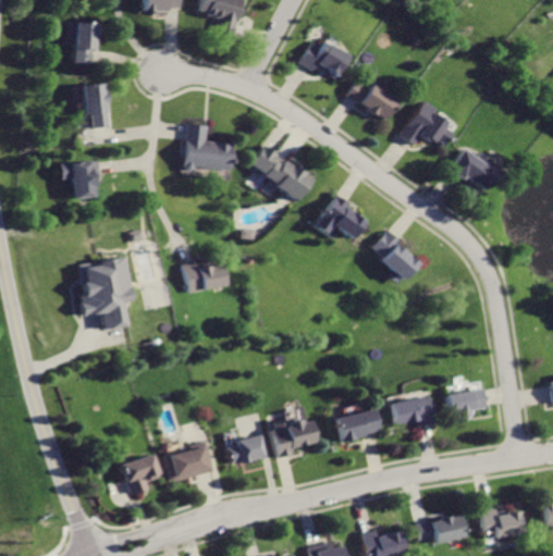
[(147,0),(147,12),(151,12),(151,15),(167,16),(167,10),(183,10),(183,0),(147,0)]
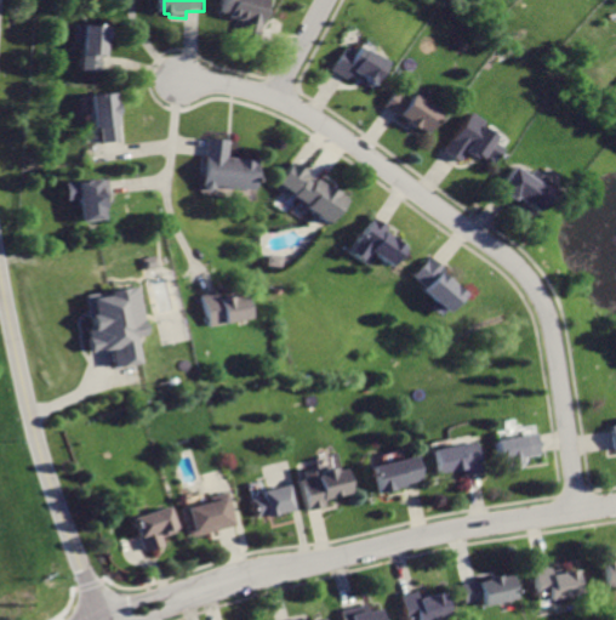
[(228,0),(224,16),(244,21),(239,37),(260,41),(271,0),(228,0)]
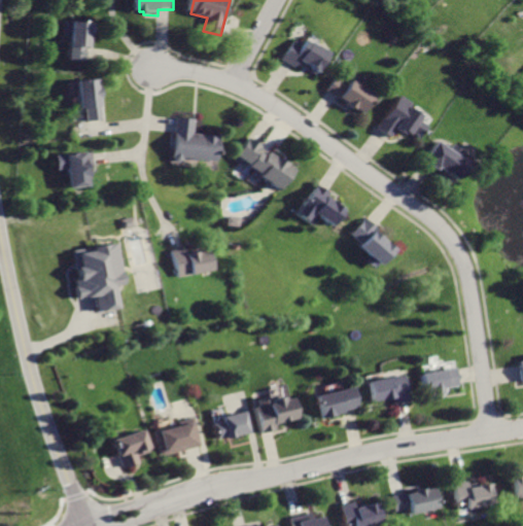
[(74,23),(71,60),(88,61),(89,47),(91,47),(93,24),(74,23)]
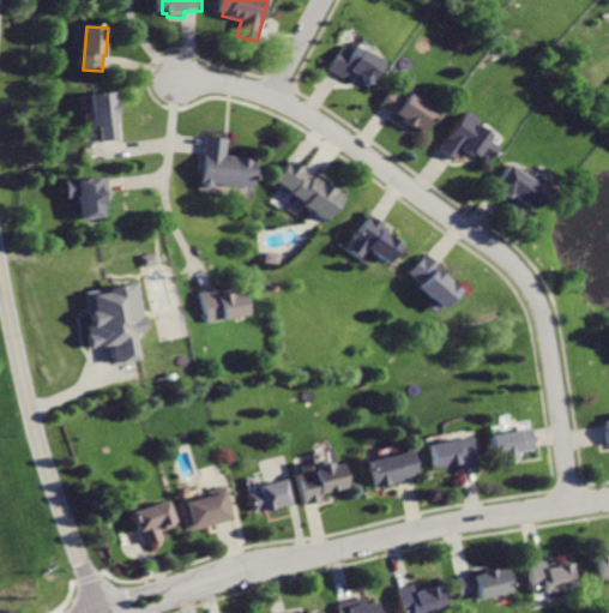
[(341,47),(329,70),(343,78),(345,76),(369,89),(385,62),(356,46),(353,53),(341,47)]
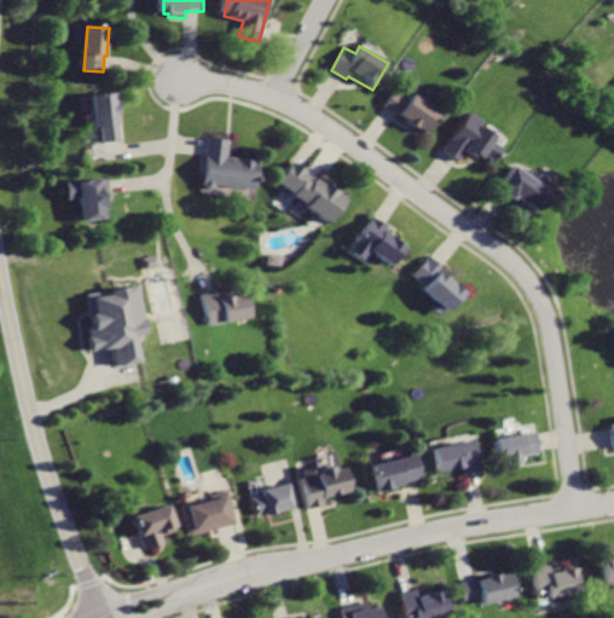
[(398,90),(383,108),(400,120),(403,117),(426,133),(439,115),(413,96),(411,99),(398,90)]
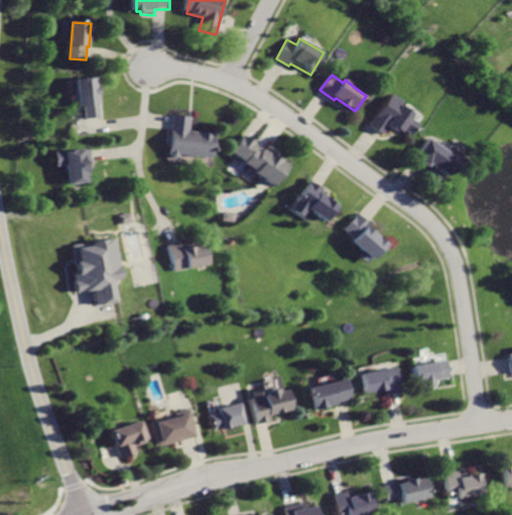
[(77,78),(80,107),(84,107),(86,121),(96,120),(103,119),(99,76),(77,78)]
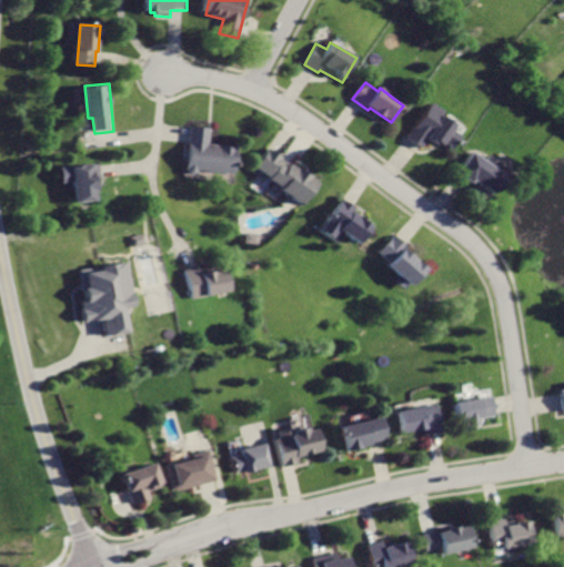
[(433,102),(408,139),(422,149),(429,140),(437,145),(442,140),(452,148),(459,138),(451,132),(456,124),(444,115),(447,112),(433,102)]
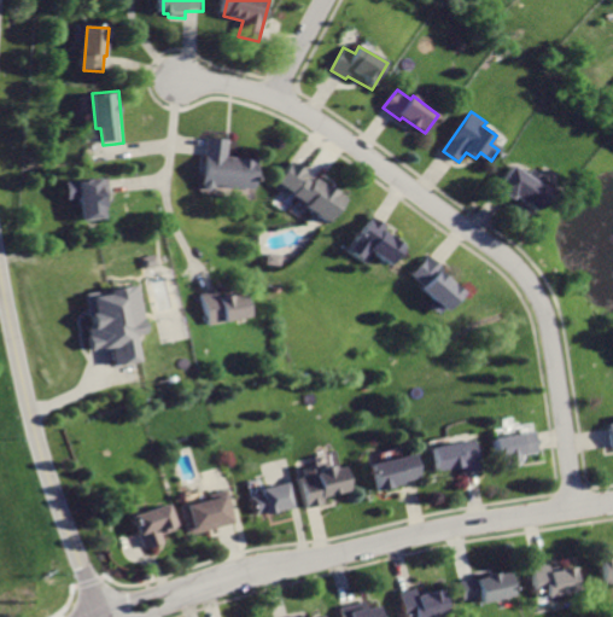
[(206,139),(206,150),(203,185),(256,188),(258,158),(228,156),(231,140),(206,139)]
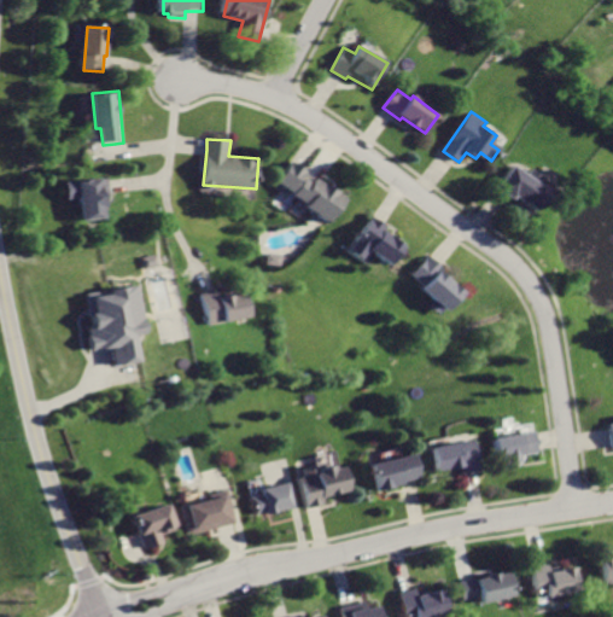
[(293,161),(274,186),(290,197),(295,191),(308,202),(305,207),(330,223),(348,198),(320,178),(314,184),(307,178),(310,173),(293,161)]
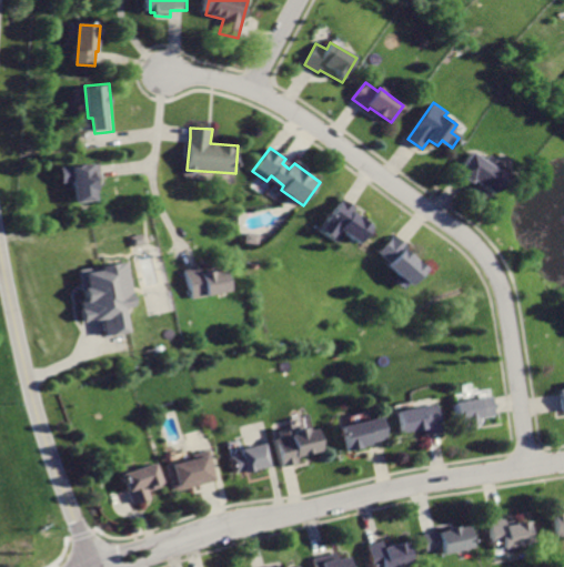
[(471,151),(456,173),(471,183),(472,181),(493,194),(506,174),(500,170),(504,163),(489,153),(484,160),(471,151)]
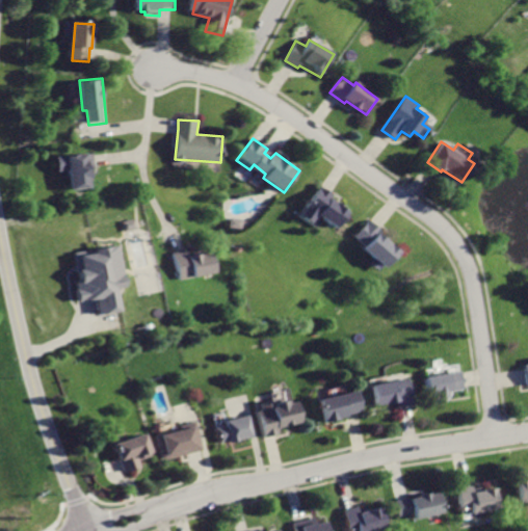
[(58,156),(60,171),(69,171),(71,191),(89,189),(87,170),(97,169),(96,162),(95,153),(58,156)]
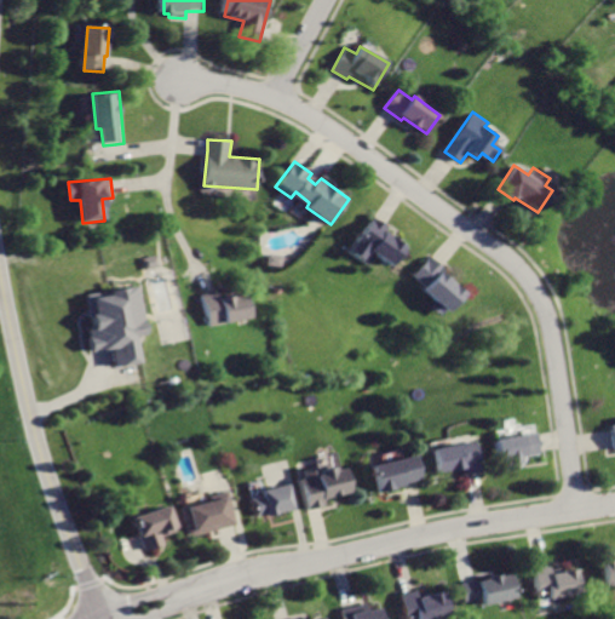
[(375,219),(358,242),(394,267),(408,246),(398,239),(400,236),(375,219)]
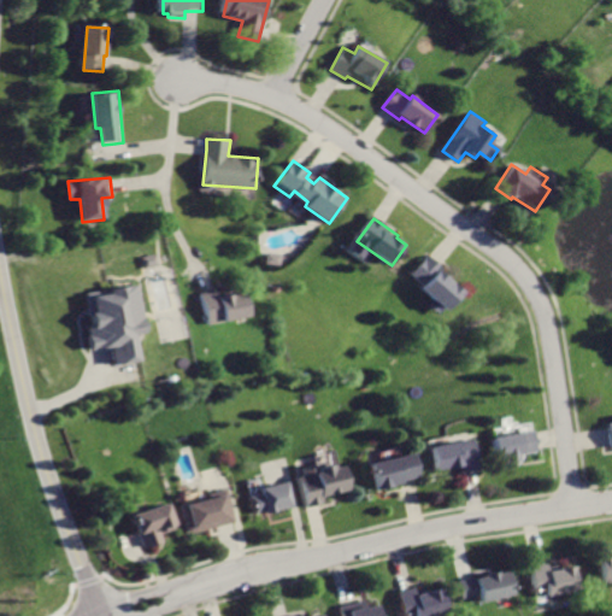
[(269,264),(283,265),(284,254),(270,253),(269,264)]
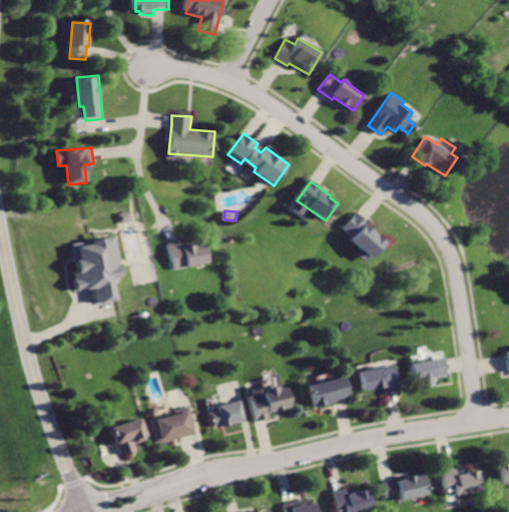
[(358,213),(345,228),(355,238),(353,240),(372,258),(384,243),(367,227),(370,224),(358,213)]
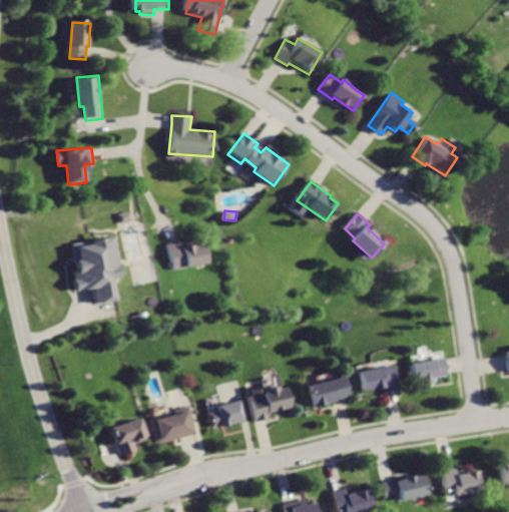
[(108,235),(72,244),(76,264),(73,264),(77,282),(74,283),(76,292),(91,288),(95,305),(106,303),(114,301),(109,279),(117,277),(108,235)]
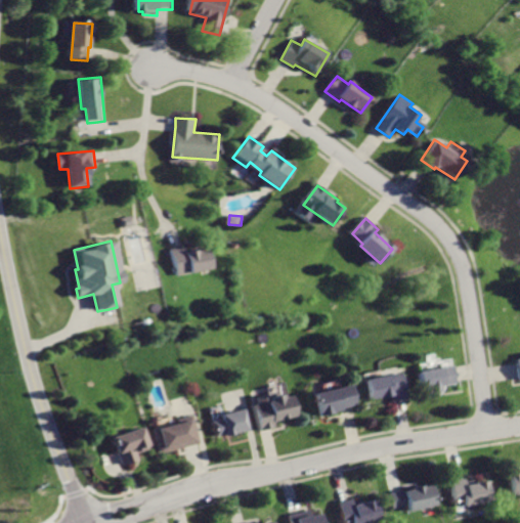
[(169,250),(175,276),(210,268),(206,249),(186,253),(184,247),(177,248),(169,250)]
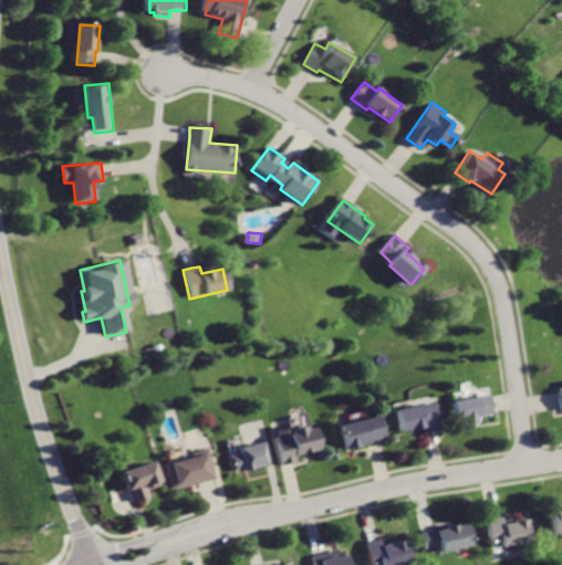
[(448,401),(453,421),(457,420),(458,428),(478,425),(477,419),(491,416),(488,394),(448,401)]
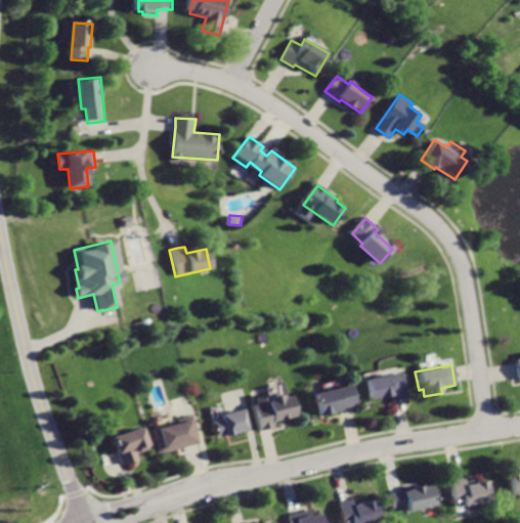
[(398,374),(363,383),(369,401),(385,397),(387,402),(404,397),(398,374)]
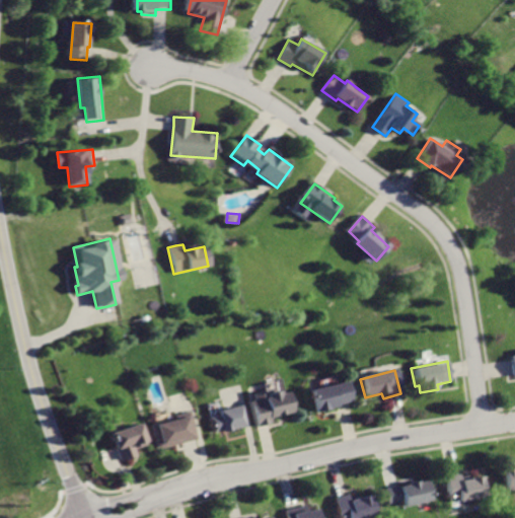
[(346,382),(311,391),(317,413),(338,408),(337,403),(351,400),(346,382)]
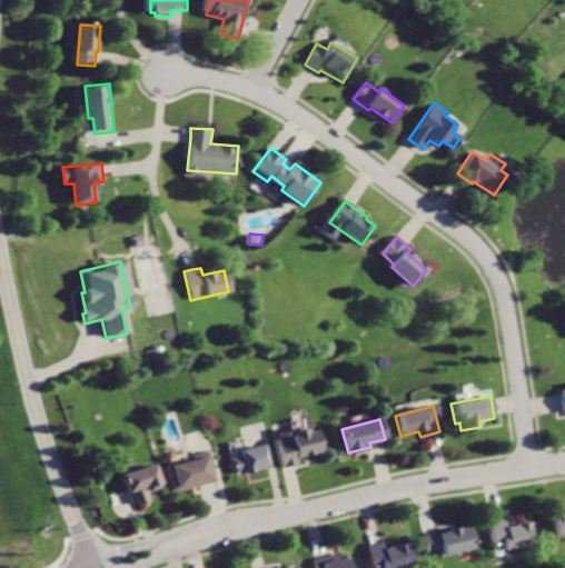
[(278,432),(280,439),(276,440),(283,467),(298,462),(297,458),(320,451),(316,431),(308,432),(307,429),(289,434),(289,430),(278,432)]
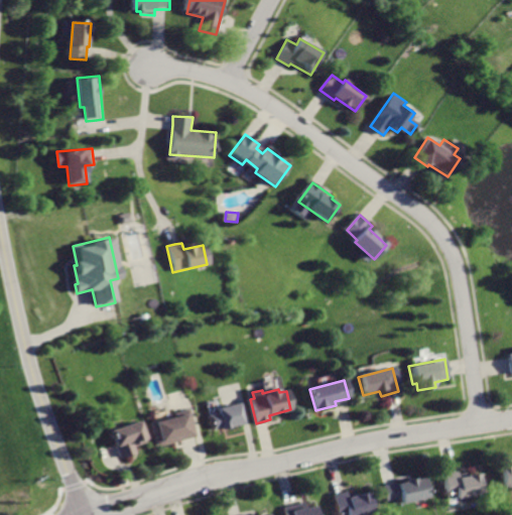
[(238,403),(217,408),(218,413),(208,415),(212,431),(242,423),(238,403)]
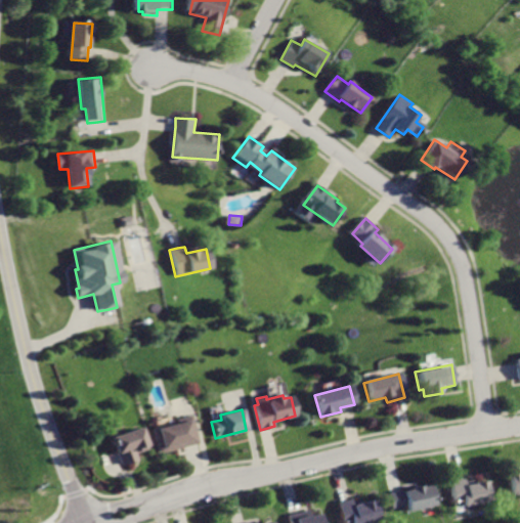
[(188,419),(152,430),(159,453),(196,442),(188,419)]
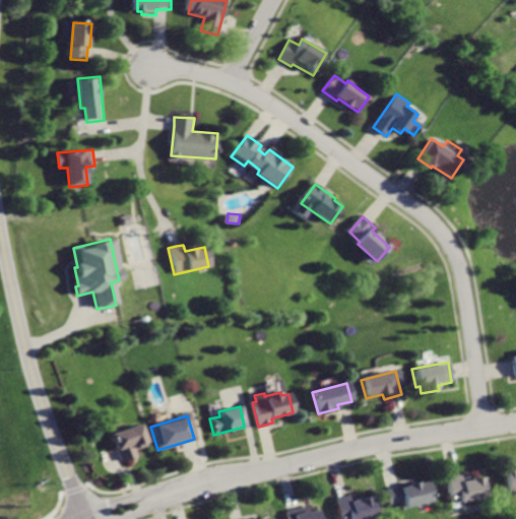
[(137,427),(110,437),(120,464),(135,458),(132,450),(144,445),(137,427)]
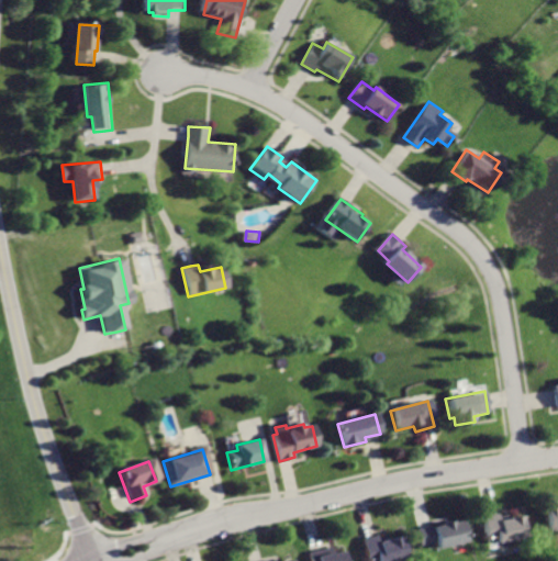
[(557,506),(548,507),(550,529),(557,528),(557,506)]
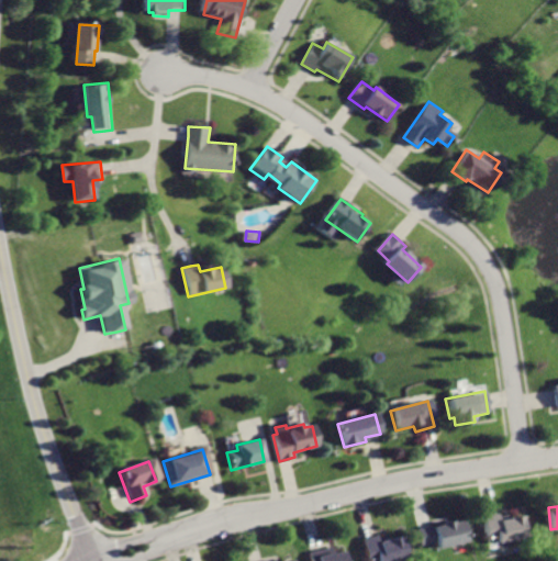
[(522,516),(502,519),(501,514),(482,518),(488,545),(526,538),(522,516)]
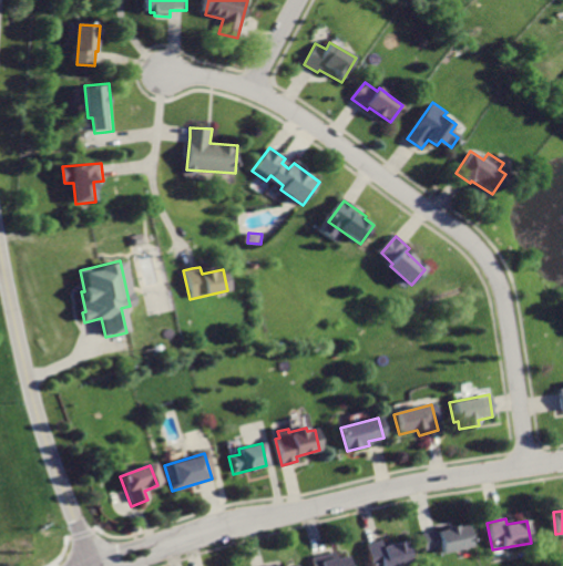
[(466,526),(441,532),(440,530),(425,533),(429,552),(442,548),(442,553),(470,546),(466,526)]
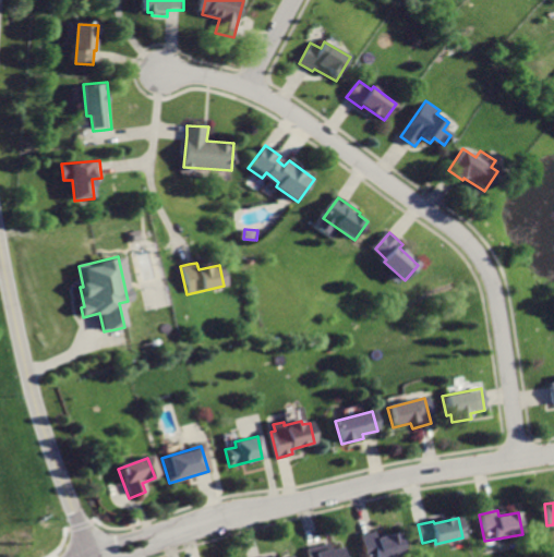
[(400,533),(381,537),(380,533),(363,537),(369,556),(388,556),(406,553),(400,533)]
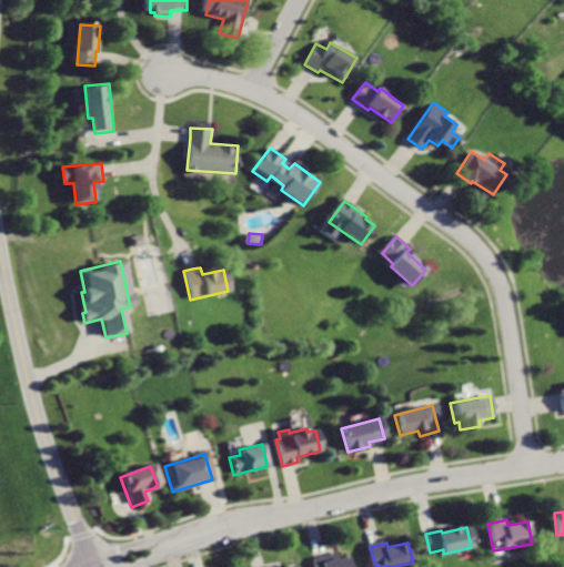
[(352,566),(350,556),(333,560),(332,556),(315,559),(318,566),(352,566)]
